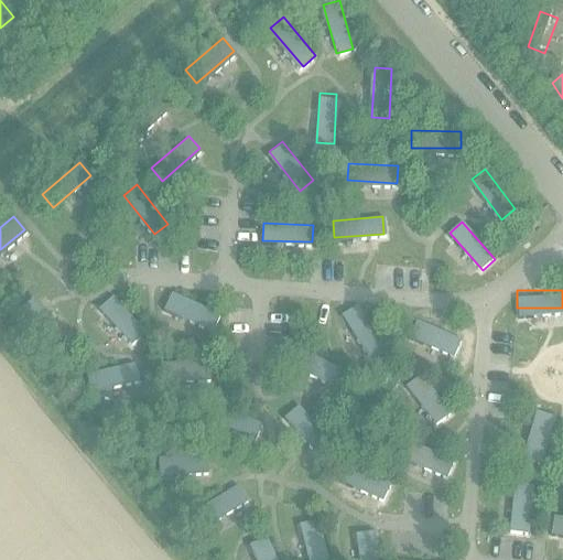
[(217,311),(172,292),(165,308),(210,327),(217,311)]
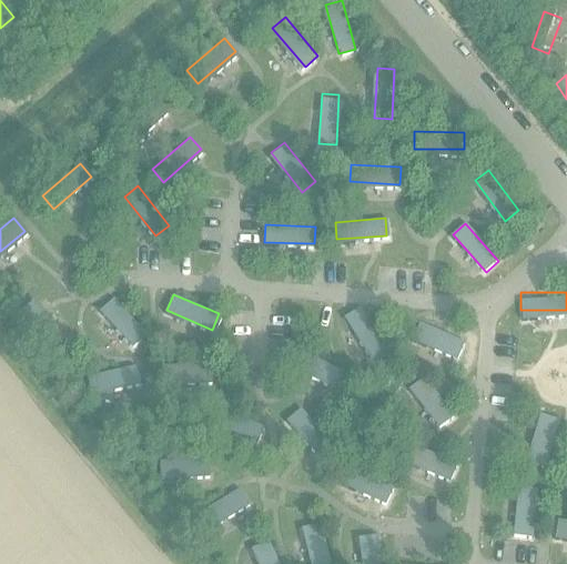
[(147,335),(115,296),(102,308),(133,346),(147,335)]
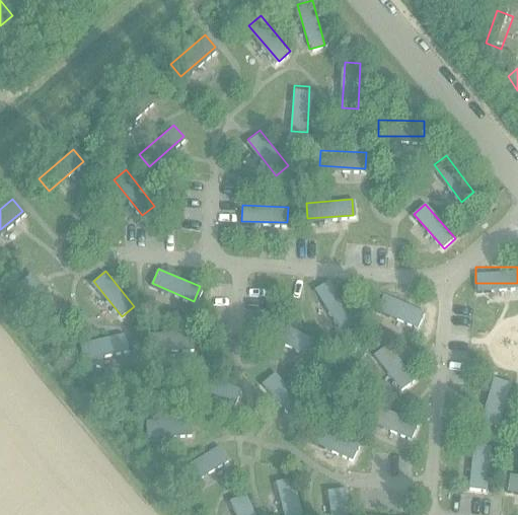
[(354,320),(333,280),(318,288),(341,327),(354,320)]
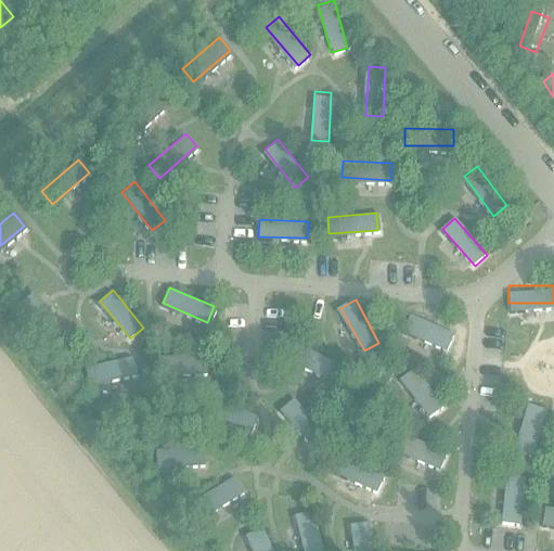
[(452,334),(408,314),(401,329),(445,349),(452,334)]
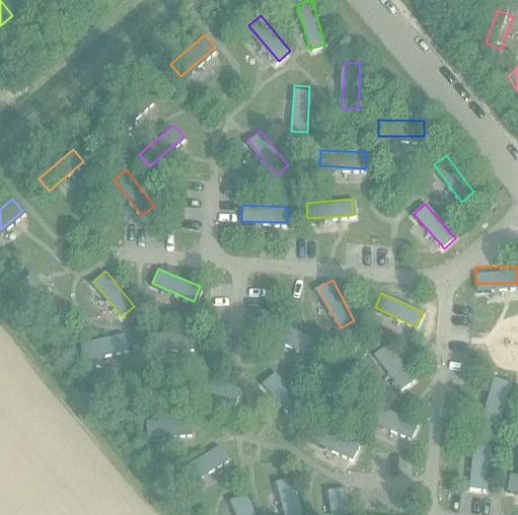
[(314,339),(273,320),(266,335),(308,353),(314,339)]
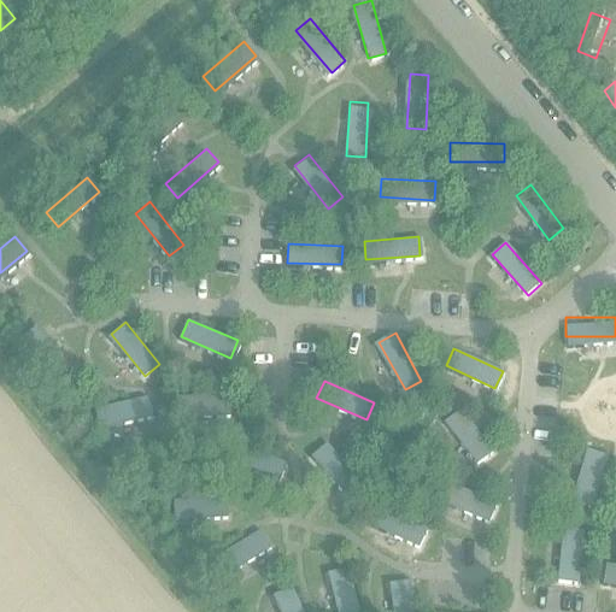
[(230,393),(175,393),(175,411),(229,412),(230,393)]
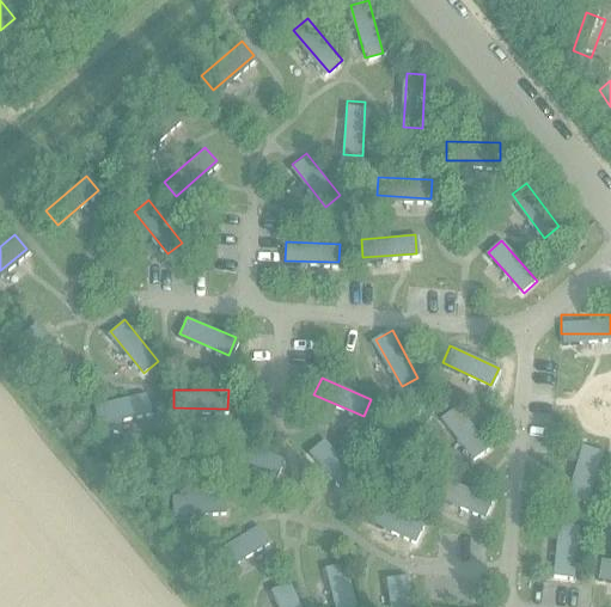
[(146,394),(92,402),(96,420),(148,412),(146,394)]
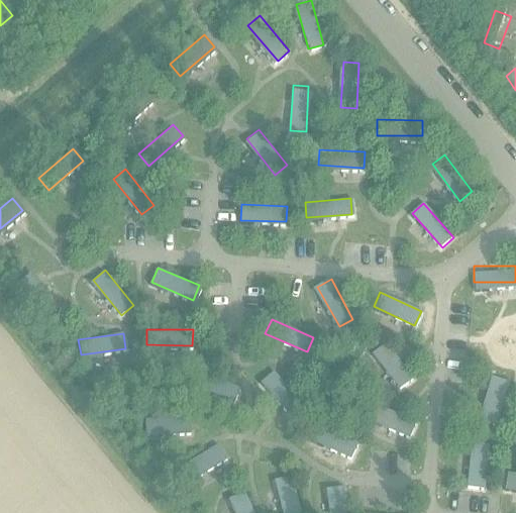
[(413,380),(387,342),(374,350),(400,388),(413,380)]
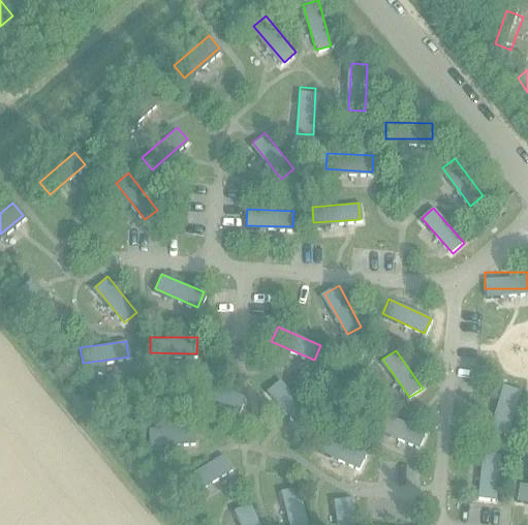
[(246,397),(203,378),(196,393),(239,412),(246,397)]
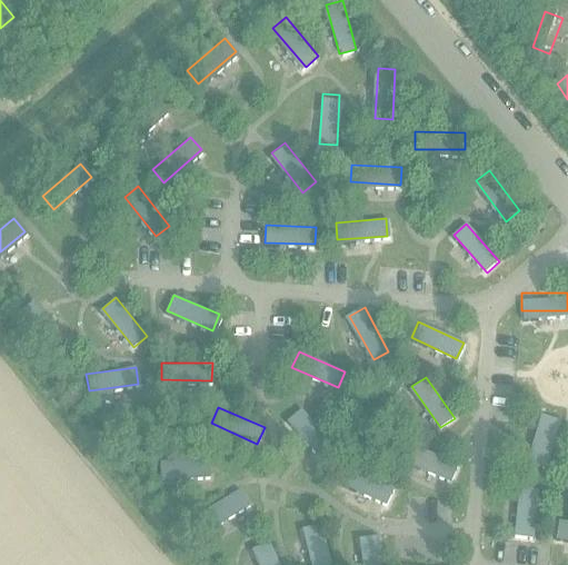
[(332,446),(300,408),(287,419),(320,457),(332,446)]
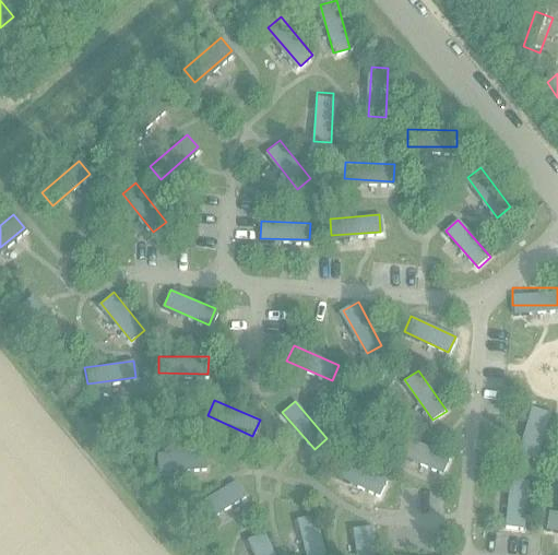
[(533,405),(520,453),(535,458),(549,411),(533,405)]
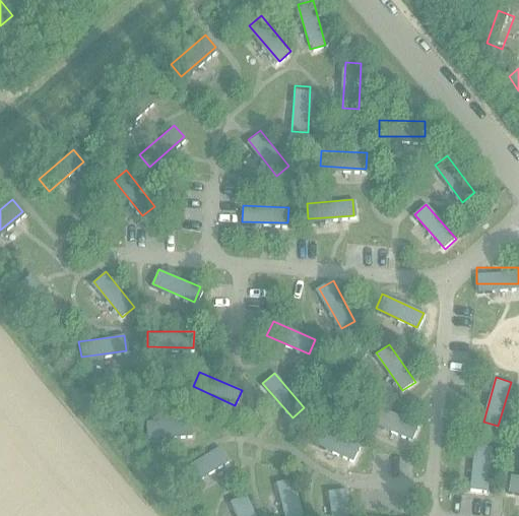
[(419,423),(378,403),(371,417),(413,437),(419,423)]
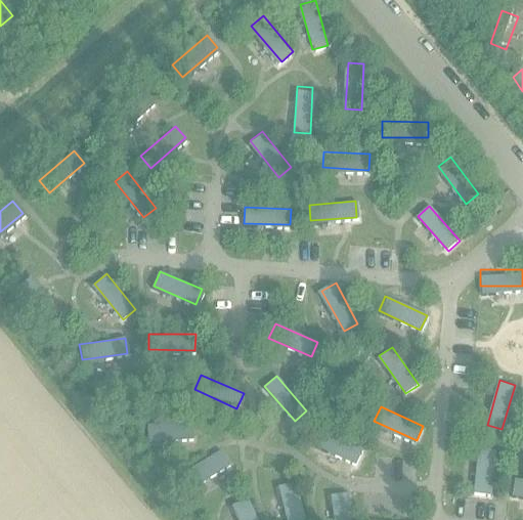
[(192,421),(146,423),(147,438),(193,436),(192,421)]
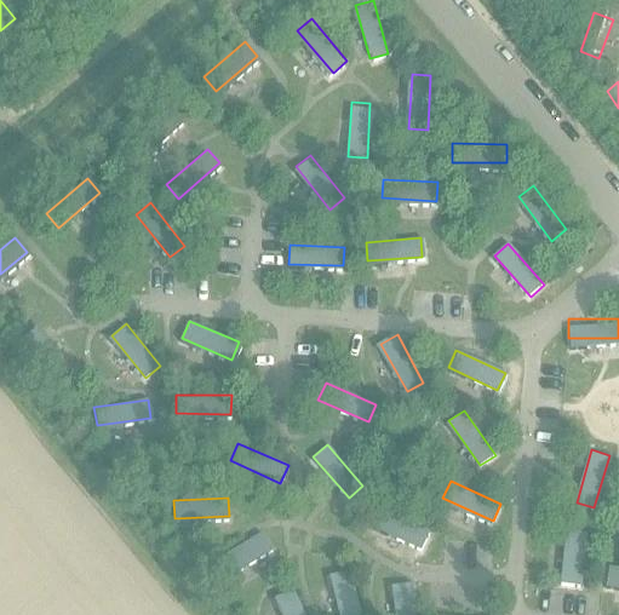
[(430,528),(382,504),(373,521),(422,545),(430,528)]
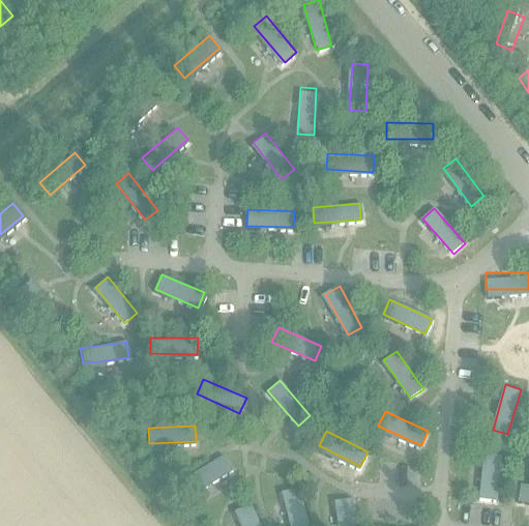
[(485,450),(480,497),(496,498),(500,451),(485,450)]
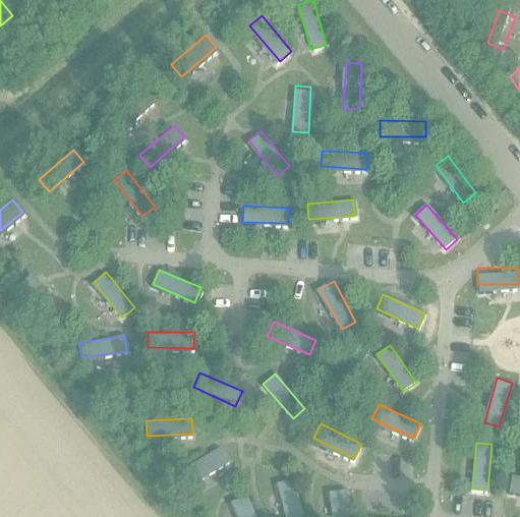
[(222,449),(180,468),(187,482),(229,463),(222,449)]
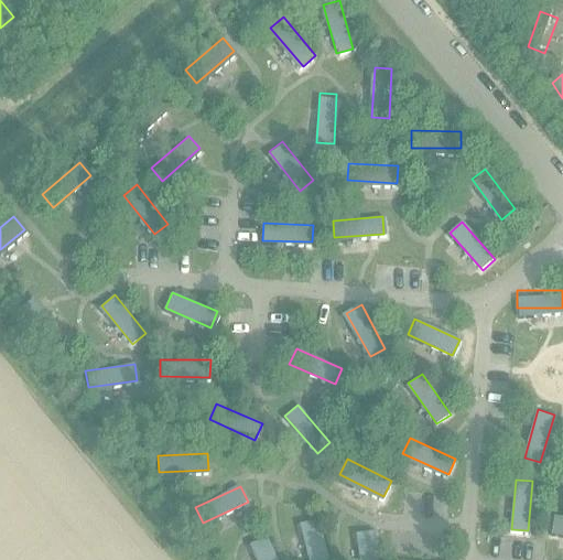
[(562,516),(553,516),(551,532),(562,534),(562,516)]
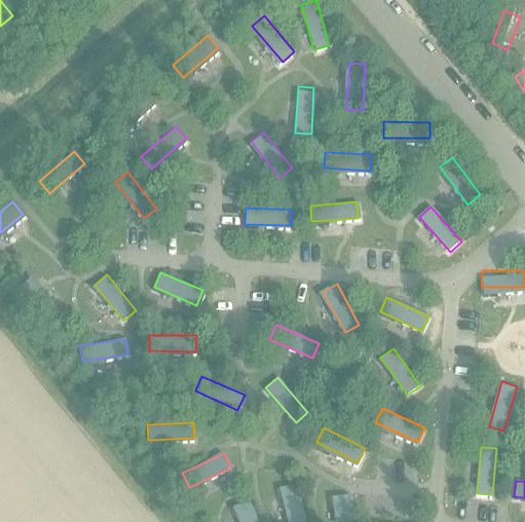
[(304,521),(296,482),(280,486),(288,521),(304,521)]
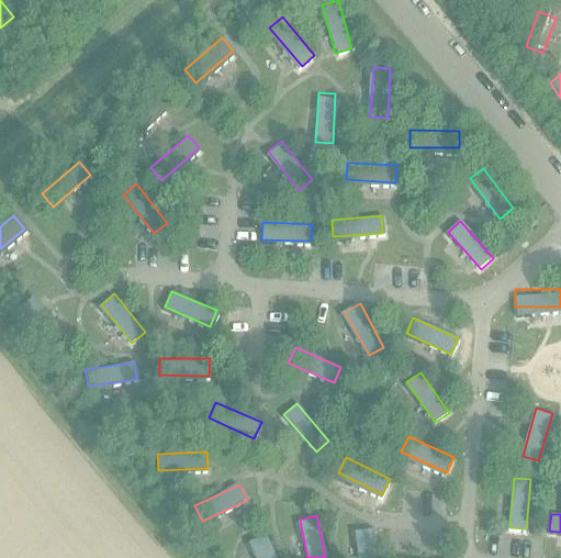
[(376,557),(372,525),(356,527),(358,557),(376,557)]
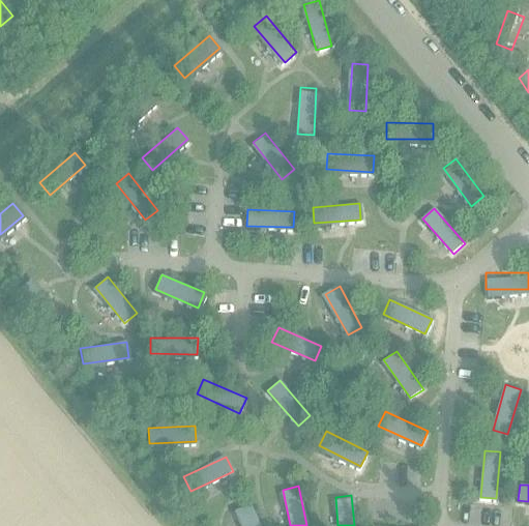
[(259,525),(251,502),(236,507),(241,525),(259,525)]
